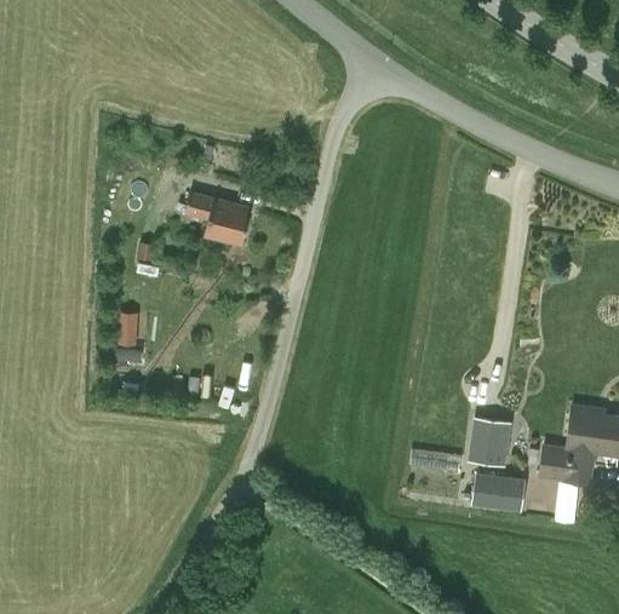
[(210,161),(215,151),(206,148),(202,158),(210,161)]
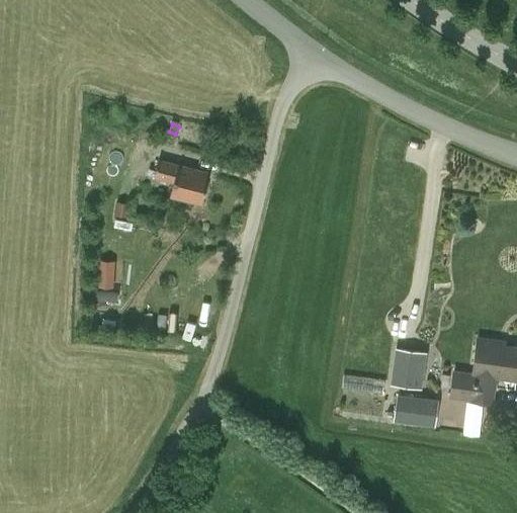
[(201,208),(209,178),(158,166),(155,176),(149,174),(148,180),(173,186),(170,200),(201,208)]
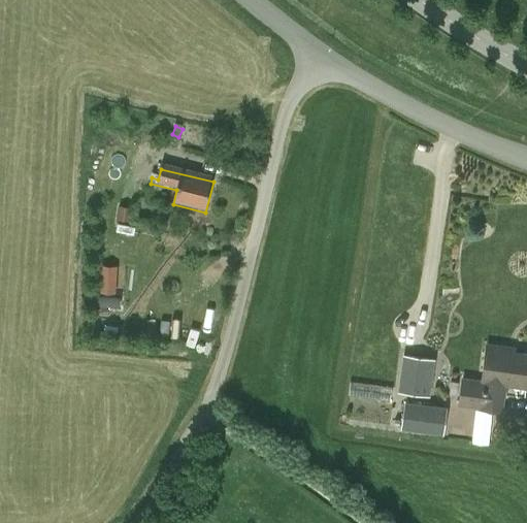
[(128,225),(130,211),(118,210),(117,223),(128,225)]
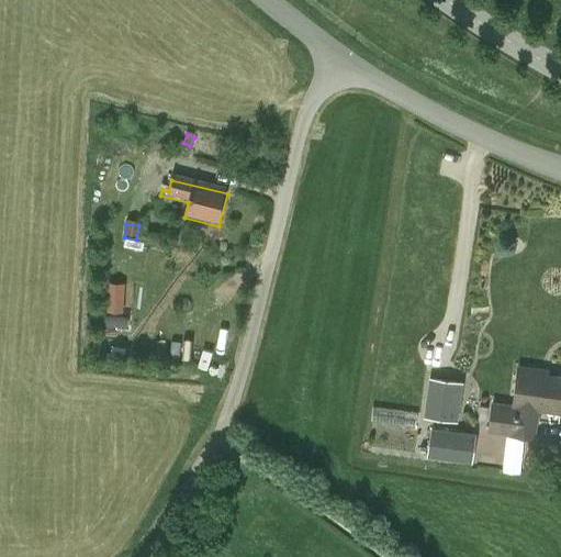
[(108,290),(107,316),(119,316),(120,290),(108,290)]
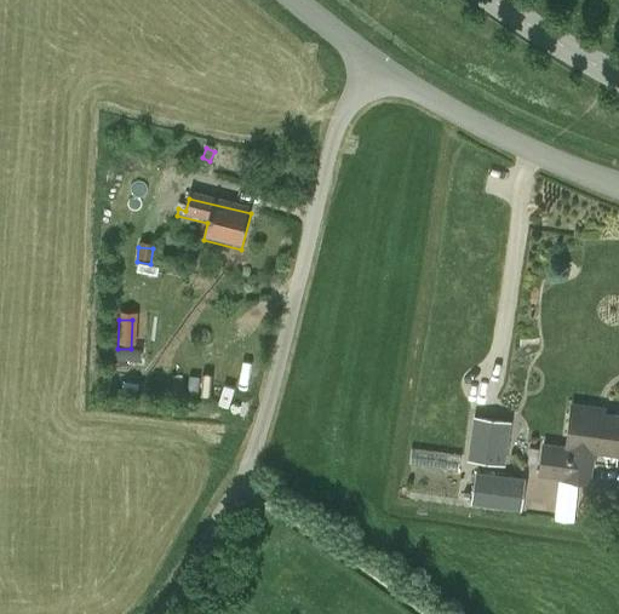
[(231,394),(229,373),(208,376),(211,396),(231,394)]
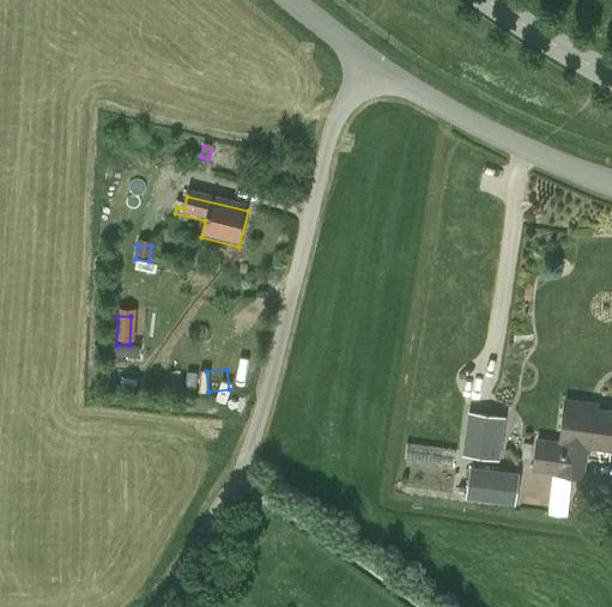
[(611,453),(611,442),(611,414),(586,411),(586,406),(564,404),(559,445),(537,442),(532,474),(582,480),(587,449),(611,453)]
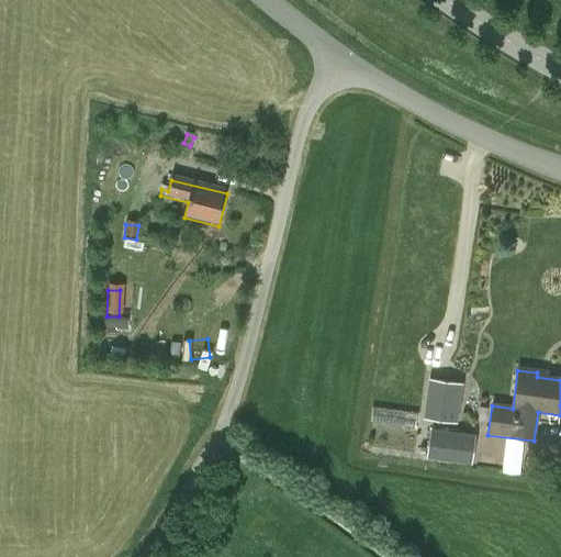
[(430,383),(425,421),(455,425),(459,388),(430,383)]
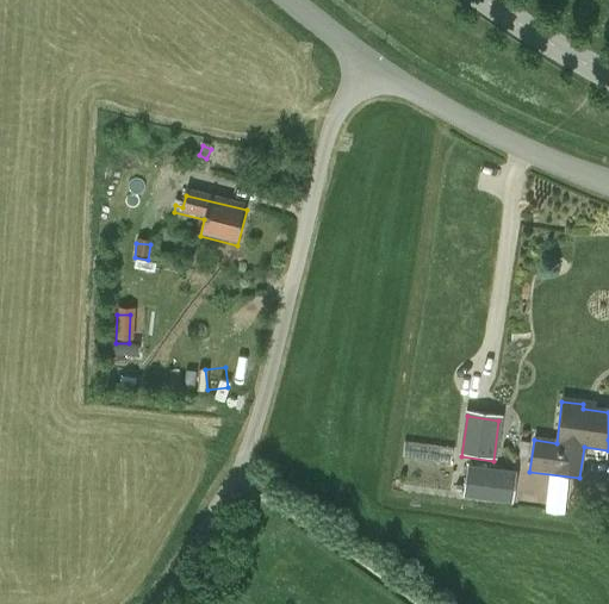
[(468,468),(464,498),(510,504),(515,474),(468,468)]
